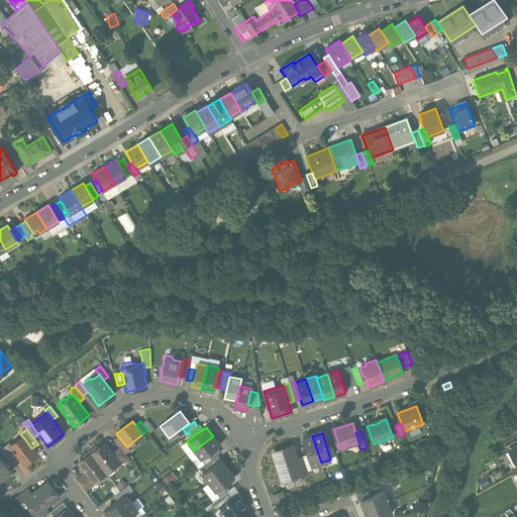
[(127,446),(126,446),(118,436),(113,440),(120,448),(124,454),(130,450),(127,446)]
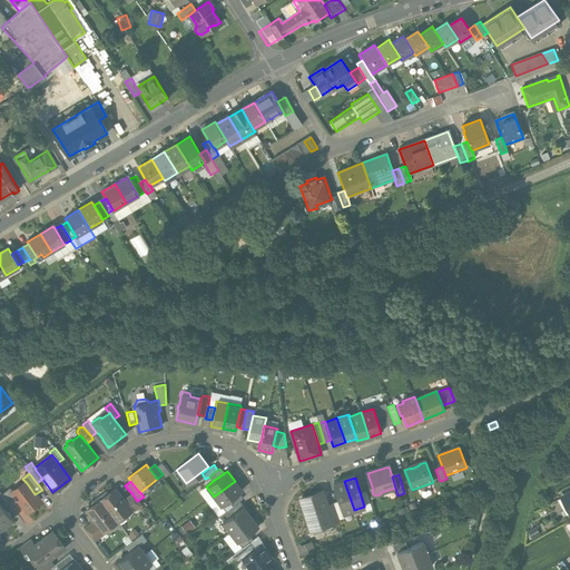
[(222,507),(228,502),(238,493),(243,491),(235,481),(214,497),(222,507)]
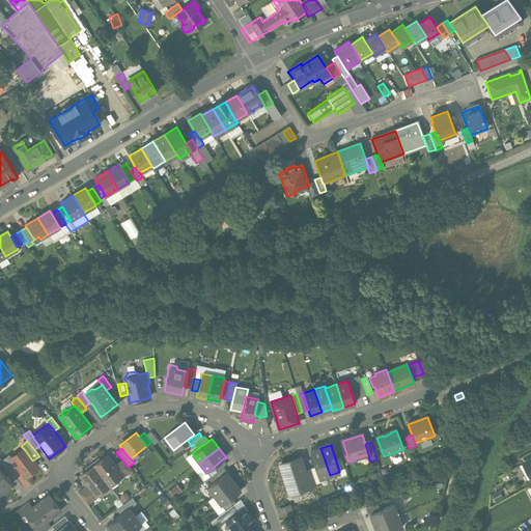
[(320,478),(330,475),(320,448),(311,451),(316,468),(319,478),(320,478)]
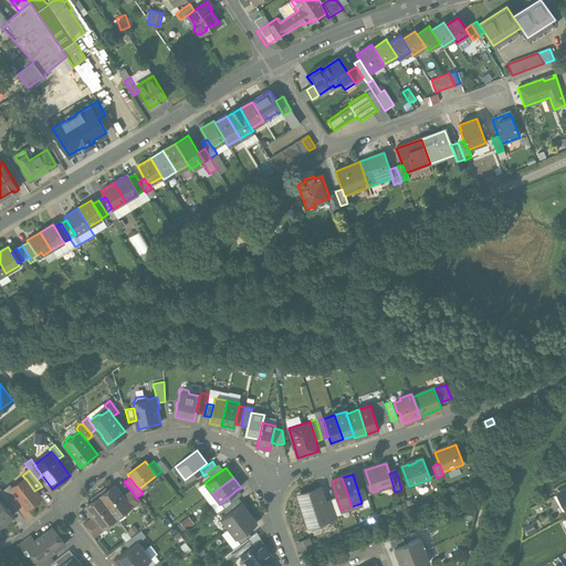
[(27,480),(13,491),(18,498),(27,509),(40,499),(34,491),(27,480)]
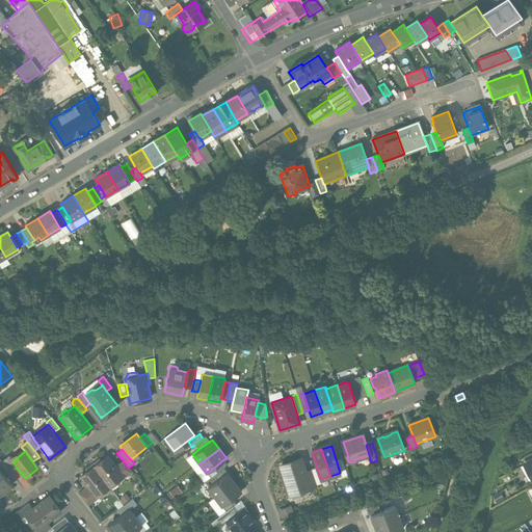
[(2,463),(8,471),(9,473),(17,468),(12,461),(9,457),(2,463)]
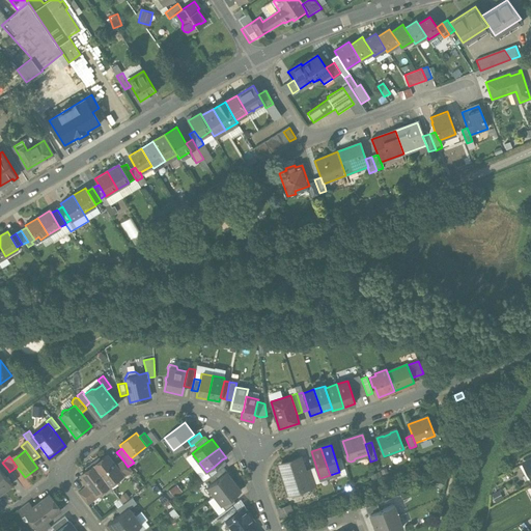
[(109,485),(122,476),(107,456),(101,462),(99,458),(92,464),(109,485)]
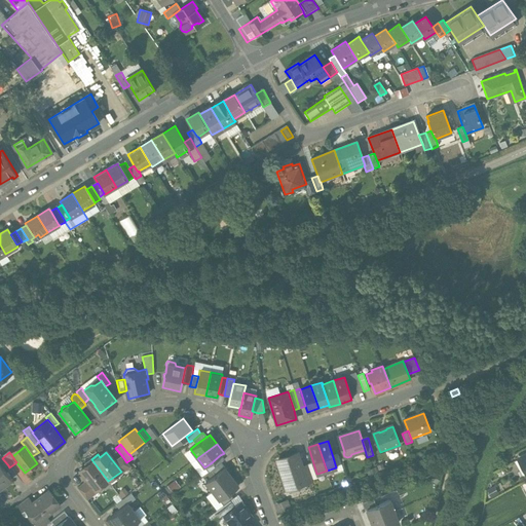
[(306,482),(301,466),(297,454),(277,461),(287,489),(306,482)]
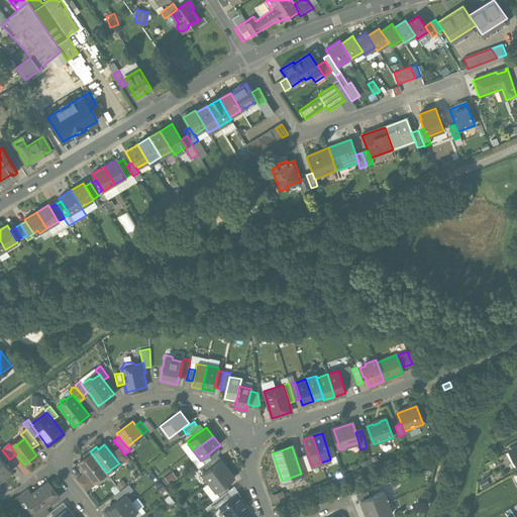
[(207,455),(211,459),(217,455),(220,452),(216,447),(207,455)]
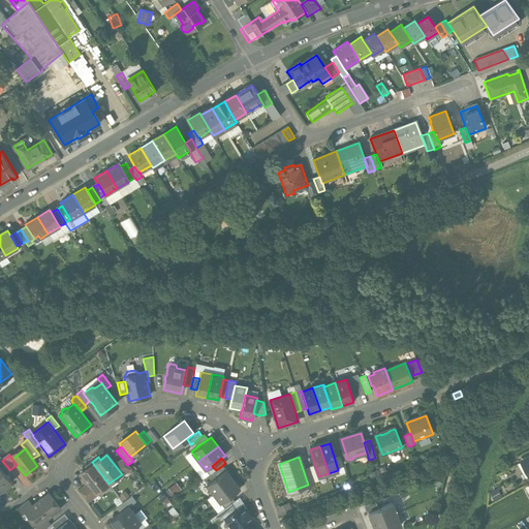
[(340,458),(335,460),(338,470),(339,474),(345,472),(340,458)]
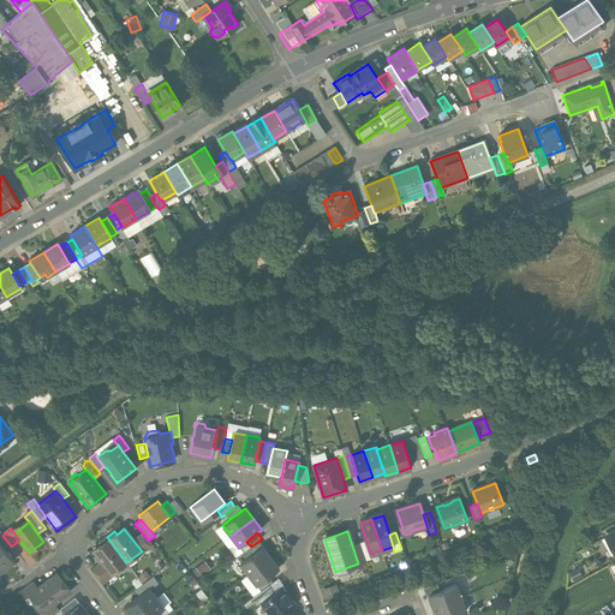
[(153,547),(148,541),(143,533),(136,538),(145,551),(153,547)]
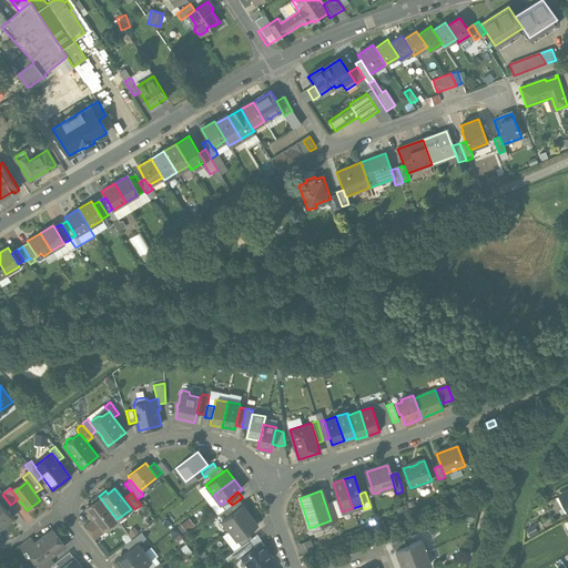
[(102,530),(117,519),(99,496),(91,501),(93,504),(87,509),(94,519),(102,530)]
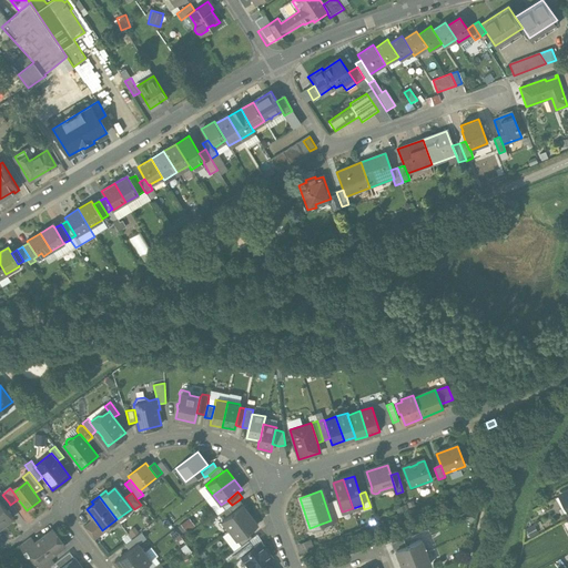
[(222,513),(226,517),(242,505),(239,500),(232,505),(222,513)]
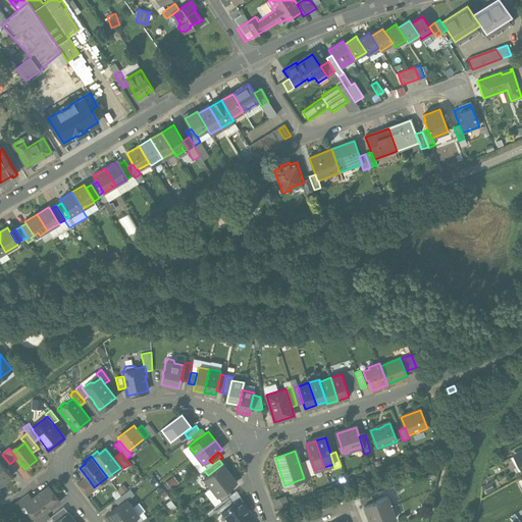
[(315,470),(314,470),(311,460),(305,462),(310,476),(316,474),(315,470)]
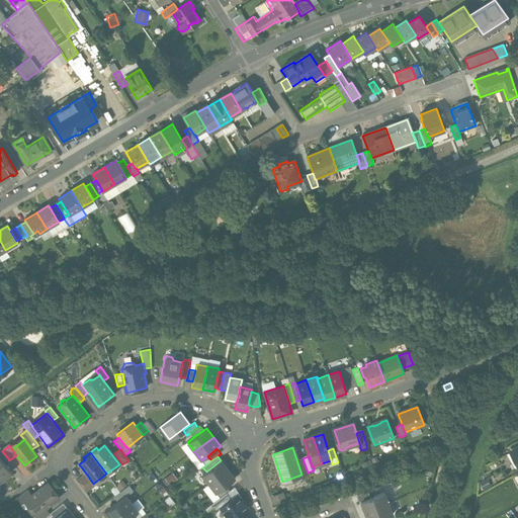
[(0,457),(0,475),(3,480),(11,473),(3,462),(0,457)]
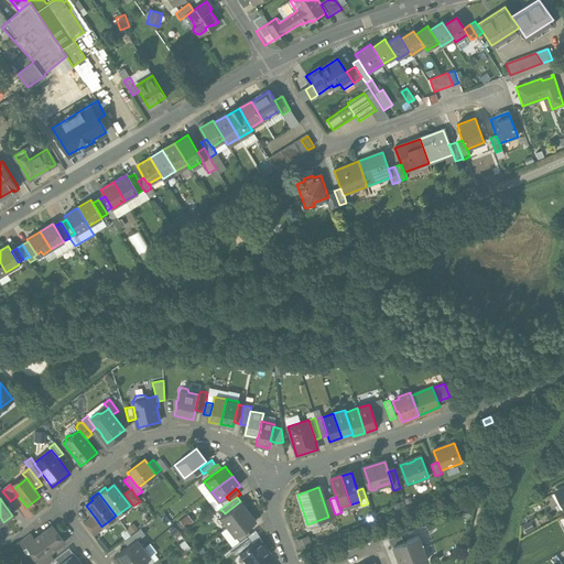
[(335,518),(329,498),(323,500),(328,517),(329,520),(335,518)]
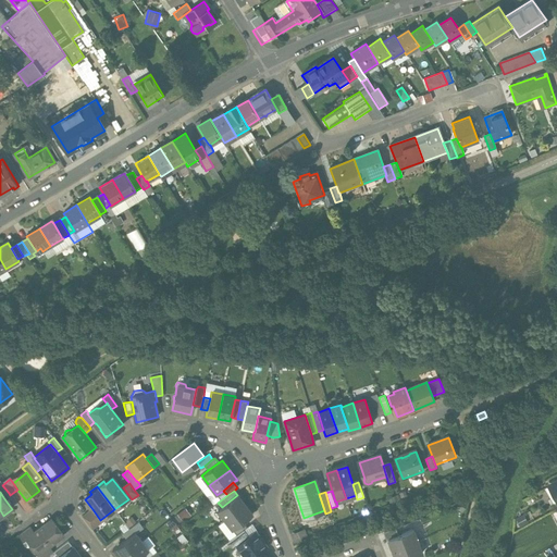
[(218,511),(225,521),(245,505),(237,495),(222,507),(218,511)]
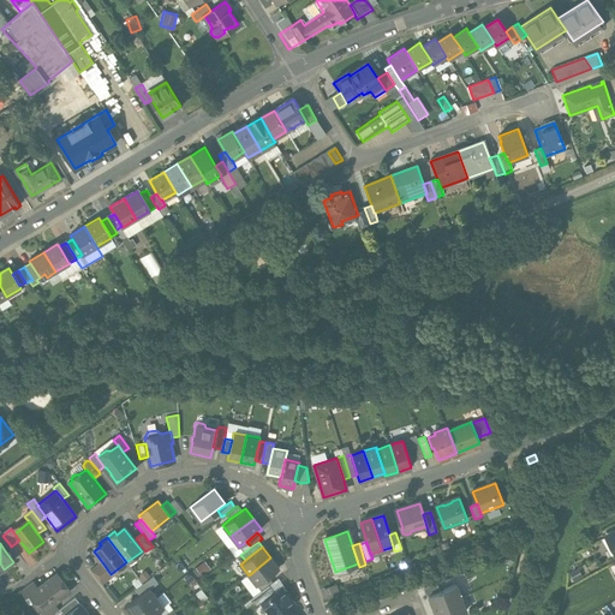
[(249,575),(257,586),(268,577),(279,568),(270,557),(249,575)]
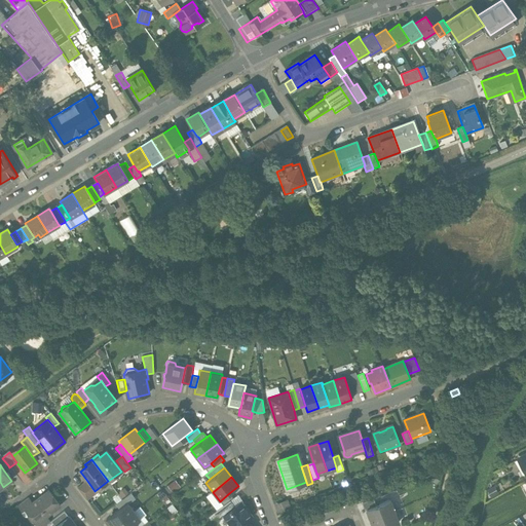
[(92,493),(95,491),(87,481),(77,489),(86,501),(94,495),(92,493)]
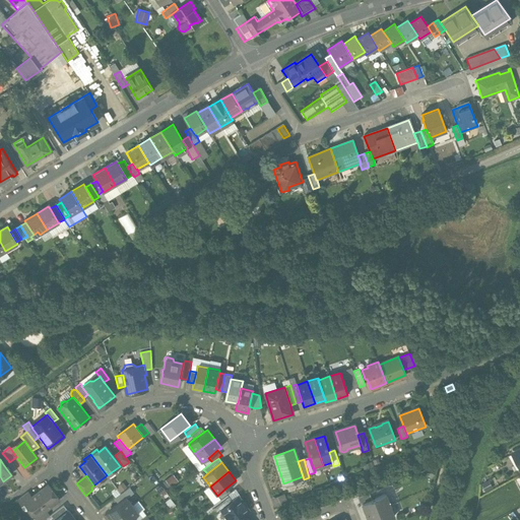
[(37,518),(46,511),(59,501),(48,485),(30,499),(25,503),(25,504),(36,517),(37,518)]
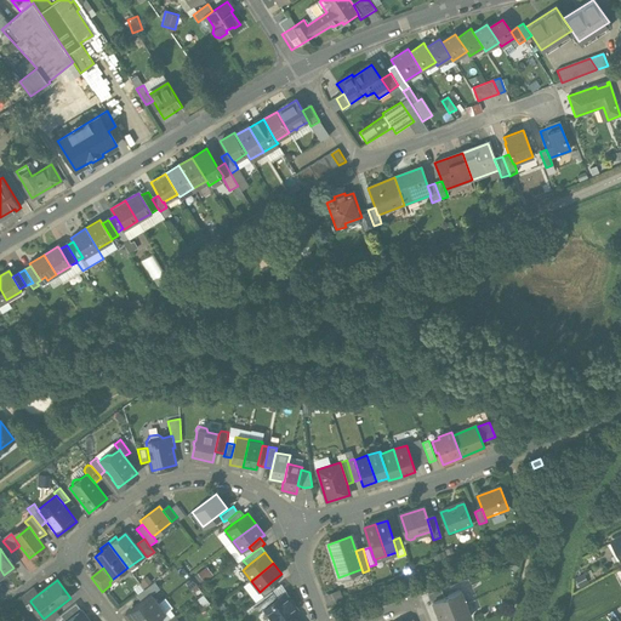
[(263,597),(271,592),(275,588),(271,582),(260,592),(263,597)]
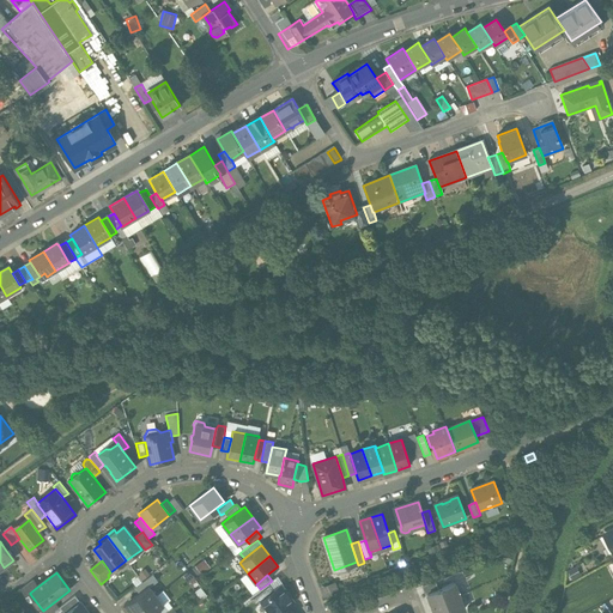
[(135,588),(140,594),(149,587),(150,587),(157,582),(152,576),(135,588)]
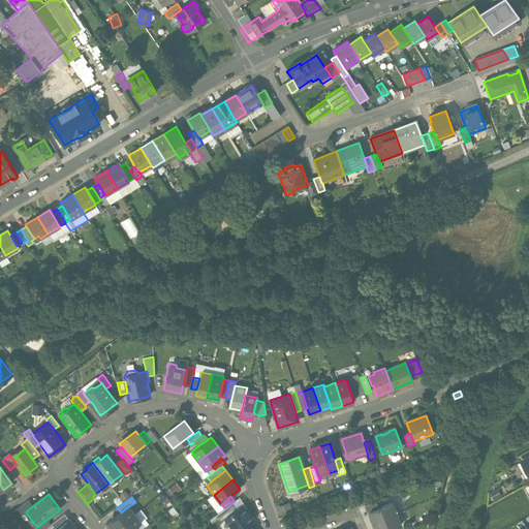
[(26,512),(26,511),(31,507),(27,502),(18,509),(22,516),(26,512)]
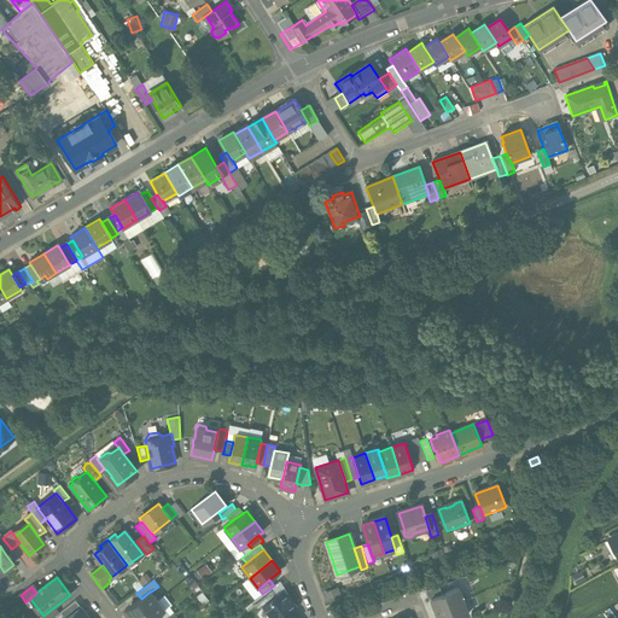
[(328,599),(339,595),(337,587),(325,590),(328,599)]
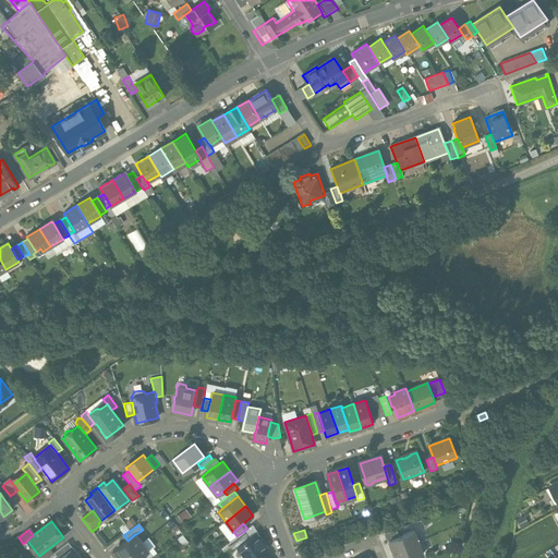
[(388,542),(388,541),(399,537),(396,530),(385,534),(387,542),(388,542)]
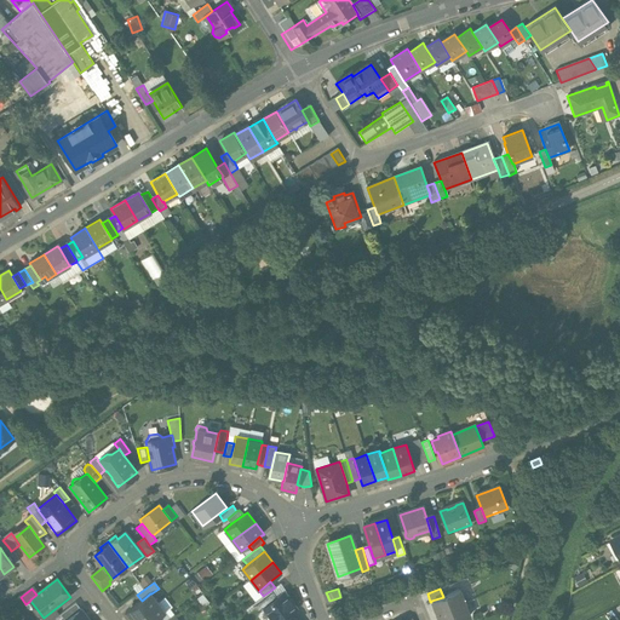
[(431,602),(437,614),(465,603),(460,590),(443,597),(431,601),(431,602)]
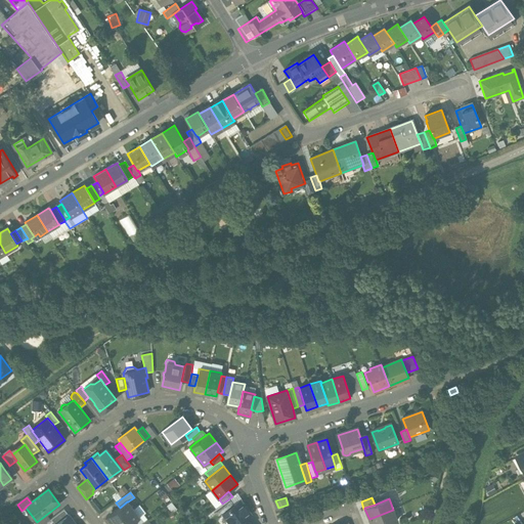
[(222,514),(233,506),(228,499),(222,504),(214,510),(219,517),(223,515),(222,514)]
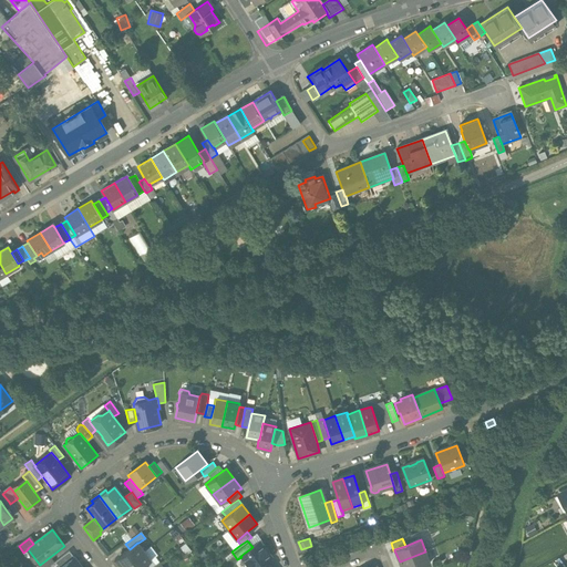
[(248,566),(259,566),(267,562),(271,557),(260,542),(253,547),(240,556),(241,557),(248,566)]
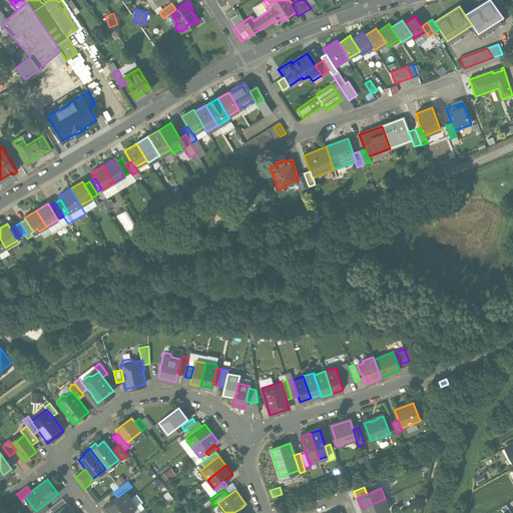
[(124,491),(117,497),(103,507),(107,512),(112,512),(130,499),(125,491),(124,491)]
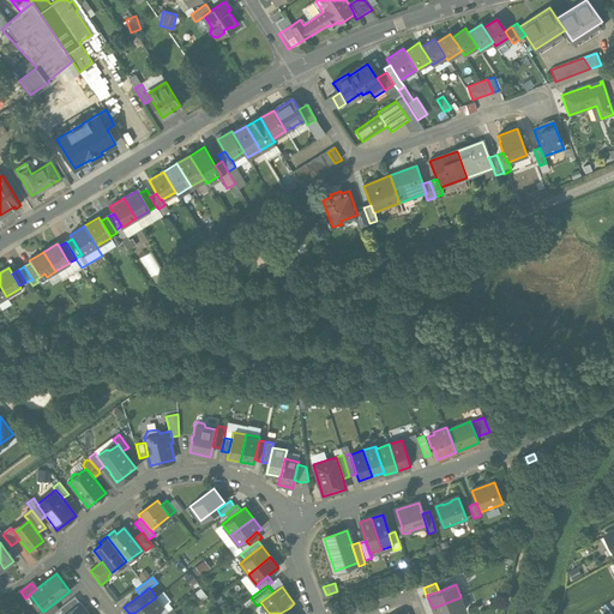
[(163,607),(156,597),(134,613),(154,613),(160,611),(163,607)]
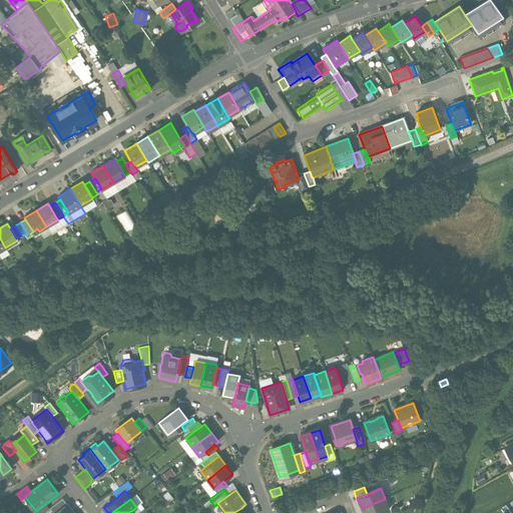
[(363,512),(380,512),(389,510),(385,499),(362,508),(363,512)]
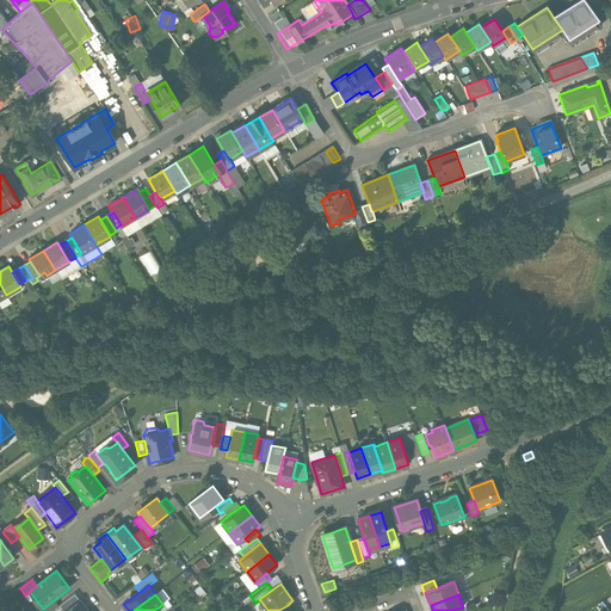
[(60,606),(63,610),(67,610),(78,604),(72,597),(60,606)]
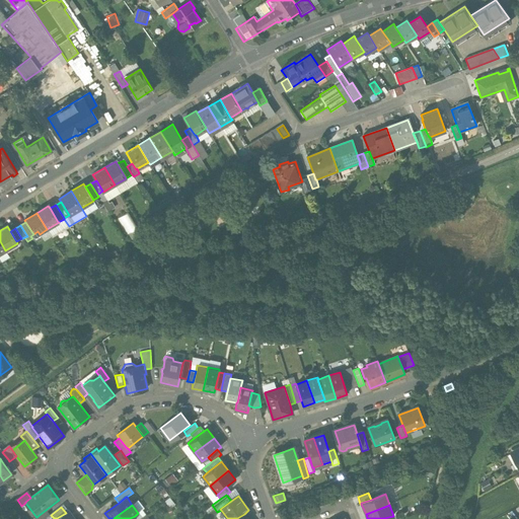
[(45,518),(50,516),(46,510),(36,517),(35,516),(31,518),(45,518)]
